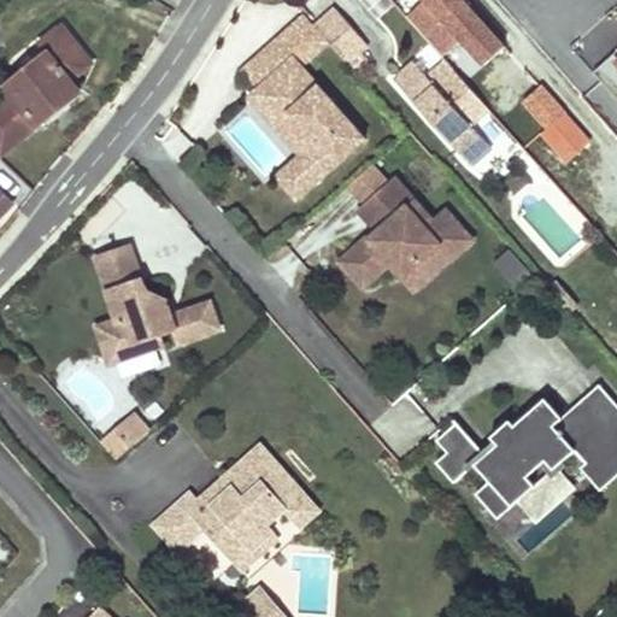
[(365,0),(392,43),(406,35),(386,0),(365,0)]
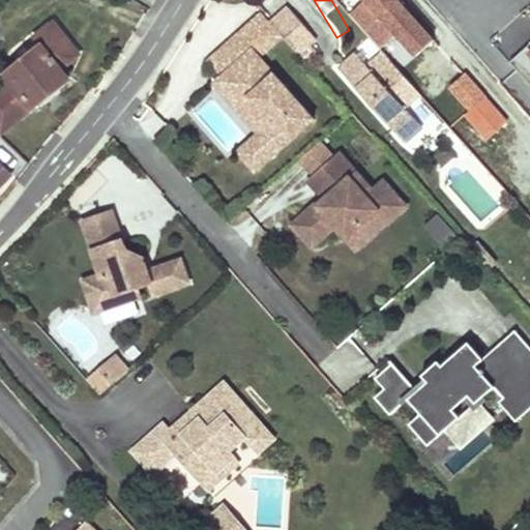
[(362,31),(395,0),(361,0),(347,13),(362,31)]
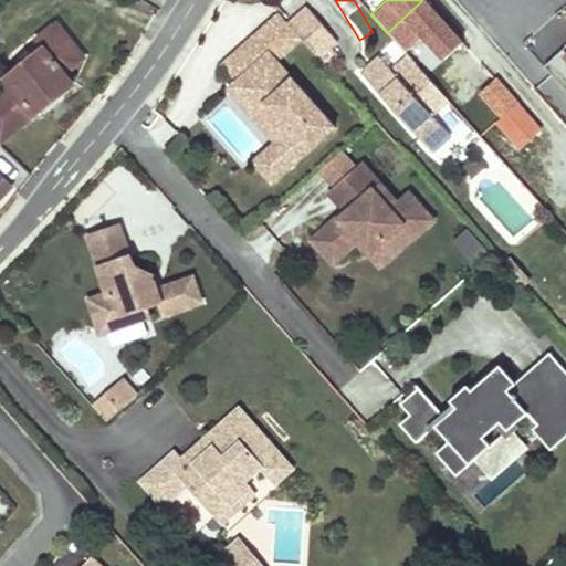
[(461,42),(423,0),(422,0),(387,33),(404,51),(421,35),(442,59),(461,42)]
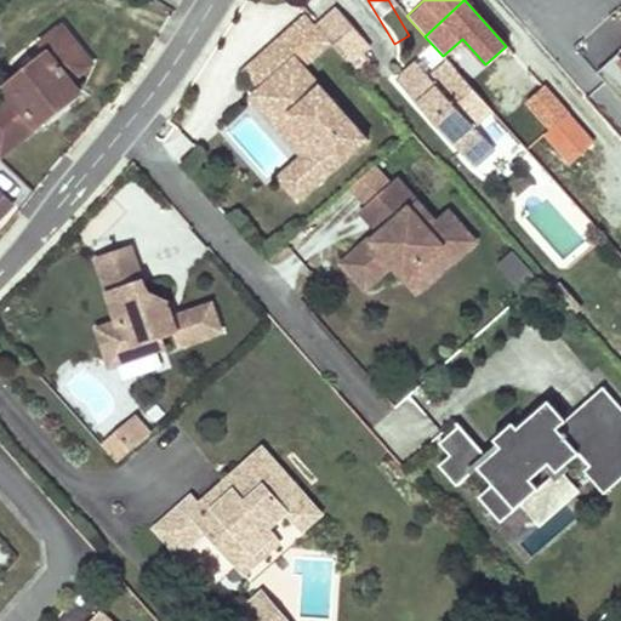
[(335,5),(313,24),(328,40),(347,62),(369,43),(335,5)]
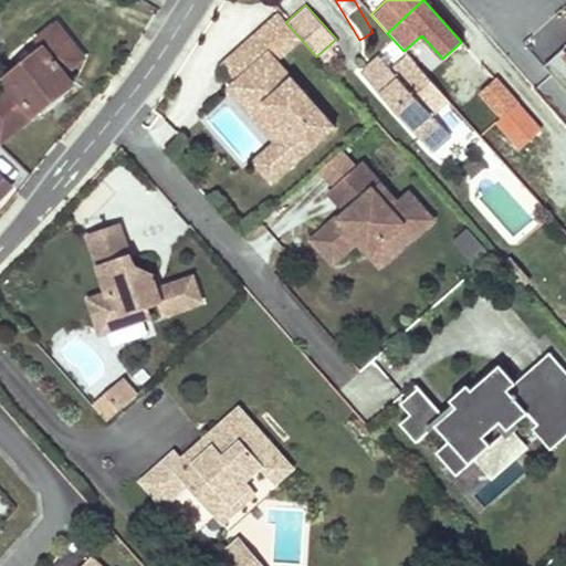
[(247,159),(268,184),(335,126),(275,58),(299,37),(285,22),(275,11),(216,62),(229,77),(220,85),(269,139),(247,159)]
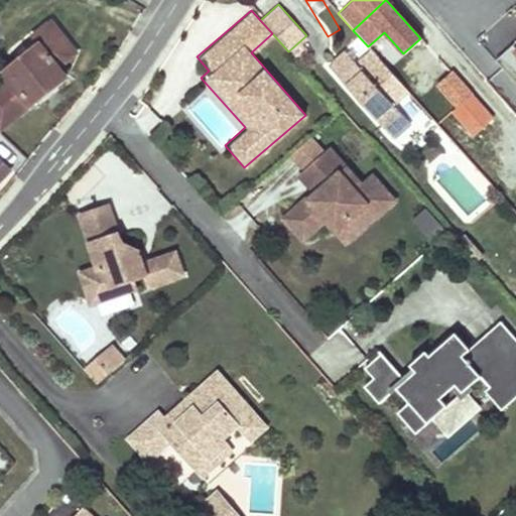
[(0,131),(68,79),(58,68),(77,53),(51,21),(34,35),(40,44),(6,72),(10,78),(0,85),(0,131)]
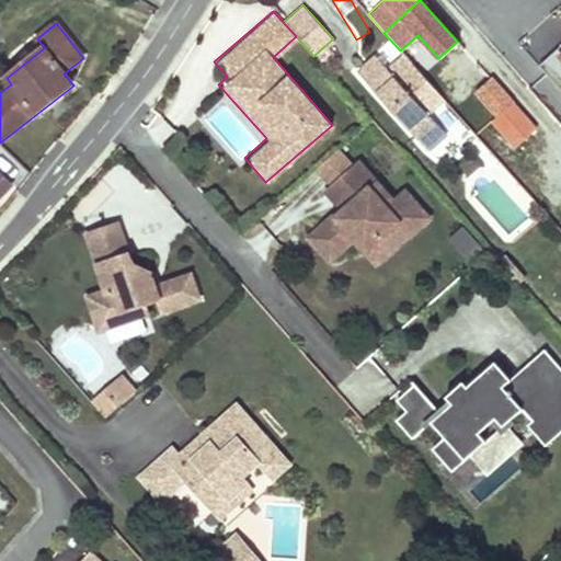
[(560,49),(558,46),(536,65),(560,93),(560,49)]
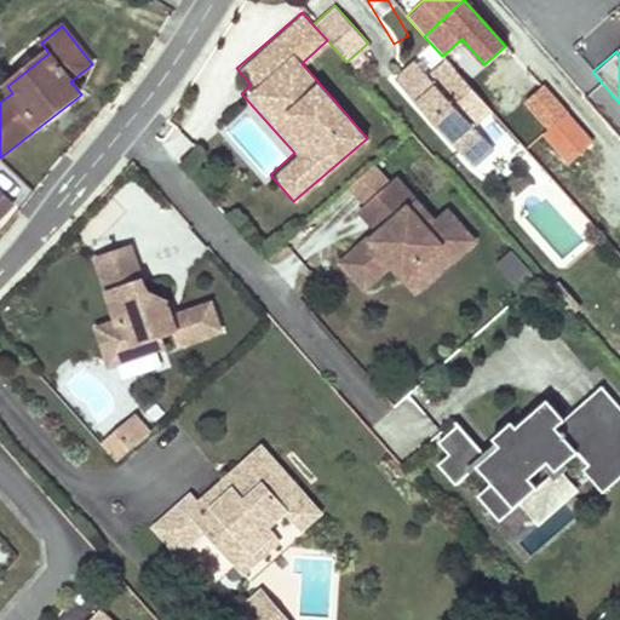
[(413,61),(395,78),(434,121),(452,142),(463,153),(474,166),(494,148),(482,135),(472,122),(488,109),(451,68),(434,82),(413,61)]
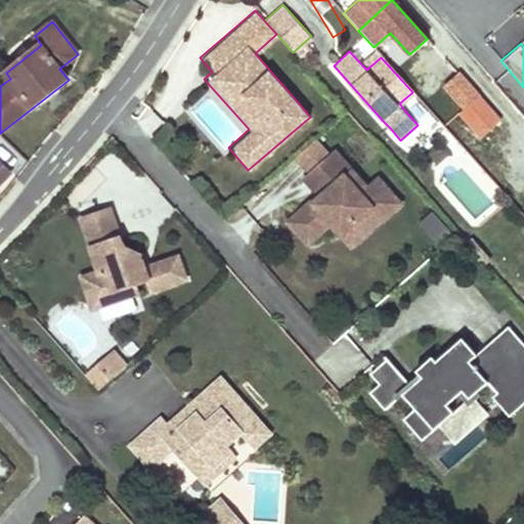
[(477,95),(456,72),(442,84),(463,107),(476,96),(477,95)]
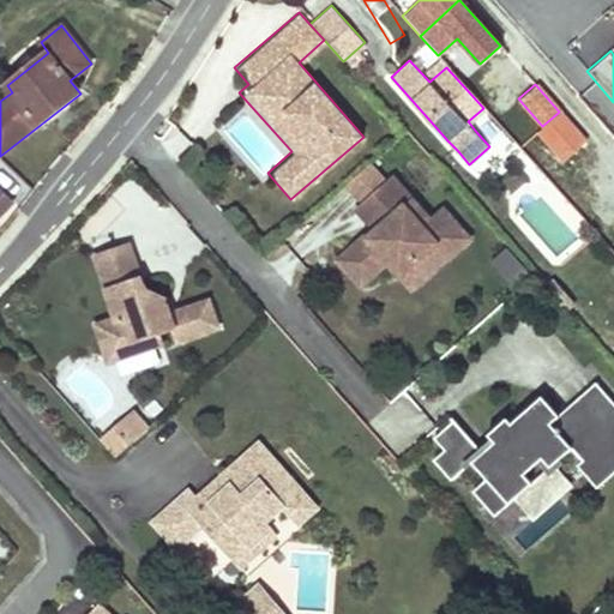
[(584,142),(558,113),(542,126),(537,131),(563,160),(584,142)]
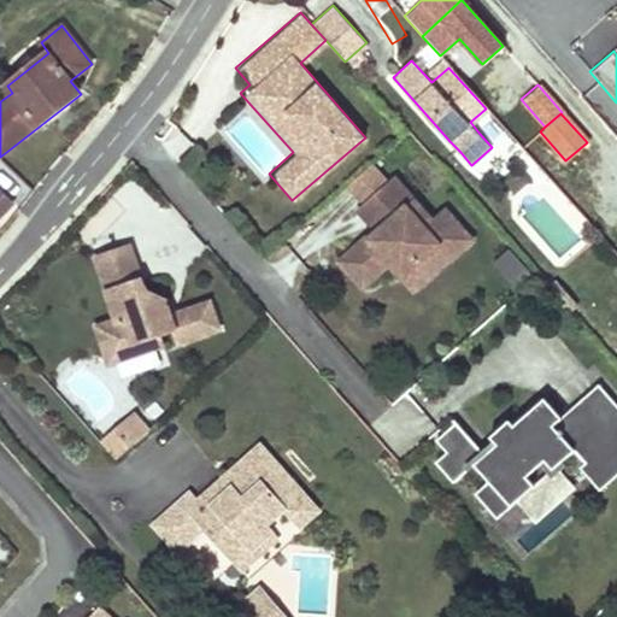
[(388,268),(412,293),(472,242),(442,207),(429,218),(392,176),(385,181),(371,164),(346,186),(360,201),(353,209),(370,229),(334,259),(362,291),(388,268)]
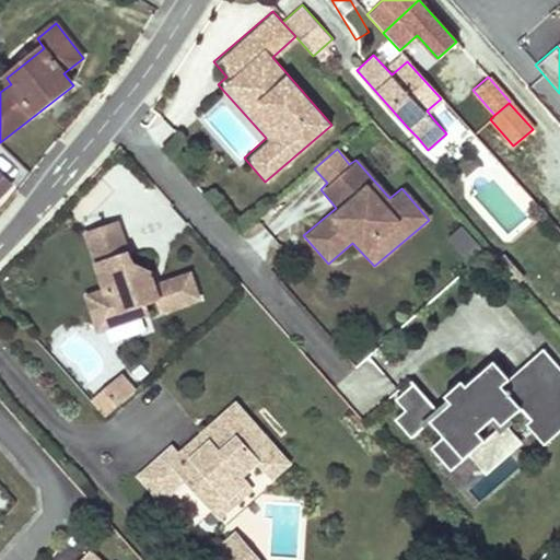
[(0,197),(11,186),(0,174),(0,197)]
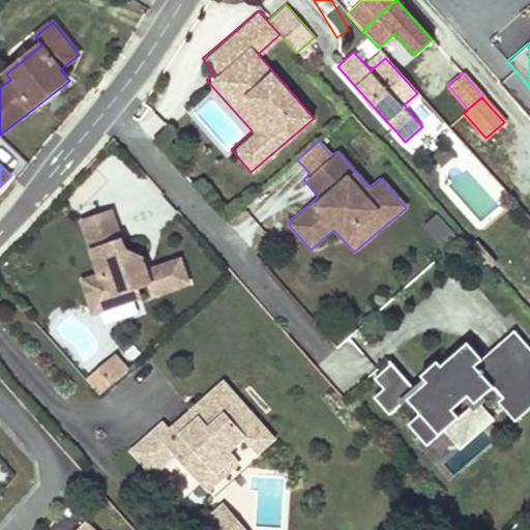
[(113,208),(78,218),(95,271),(79,276),(91,314),(189,282),(180,253),(146,264),(141,254),(120,234),(113,208)]
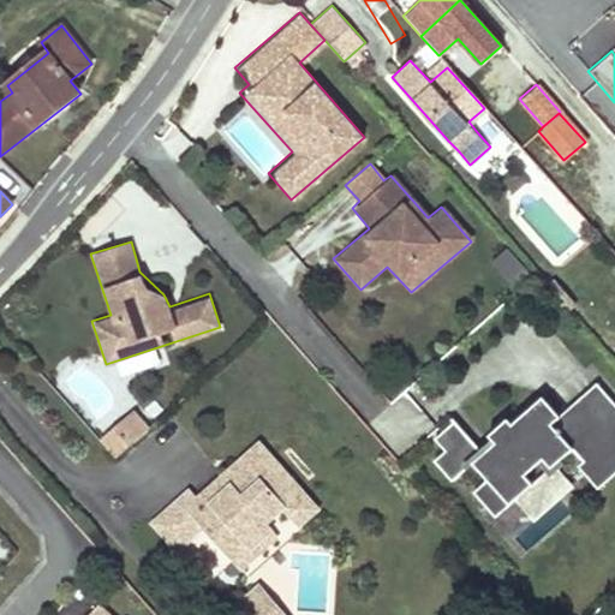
[(513,249),(495,258),(511,290),(529,280),(513,249)]
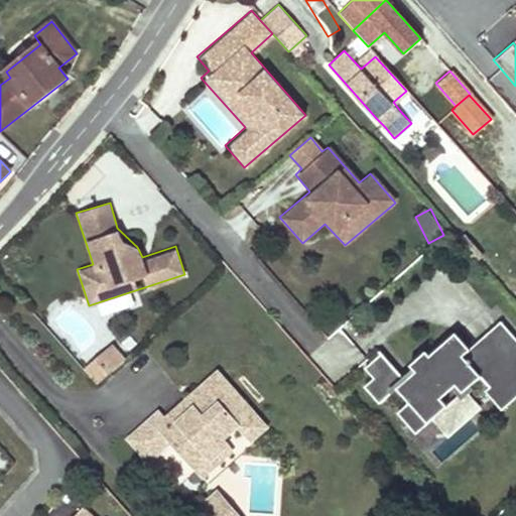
[(515,340),(500,323),(470,350),(456,335),(428,358),(424,353),(410,365),(417,371),(406,381),(383,354),(366,369),(375,379),(366,386),(381,403),(396,389),(408,403),(397,412),(415,433),(432,418),(448,436),(463,423),(480,408),(469,395),(463,400),(460,397),(448,406),(439,396),(453,384),(461,393),(482,375),(491,386),(486,391),(502,409),(515,396),(515,340)]
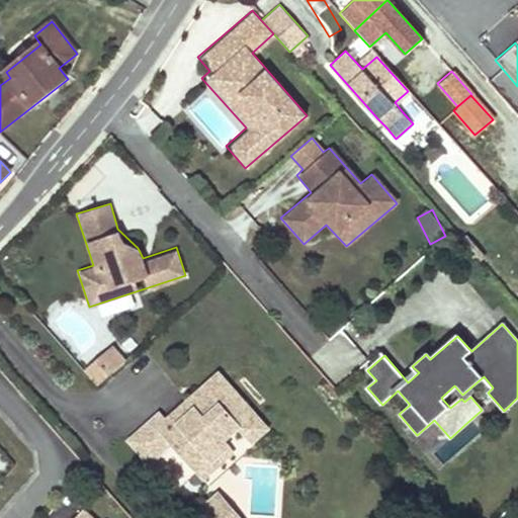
[(109,373),(125,359),(113,344),(97,359),(109,373)]
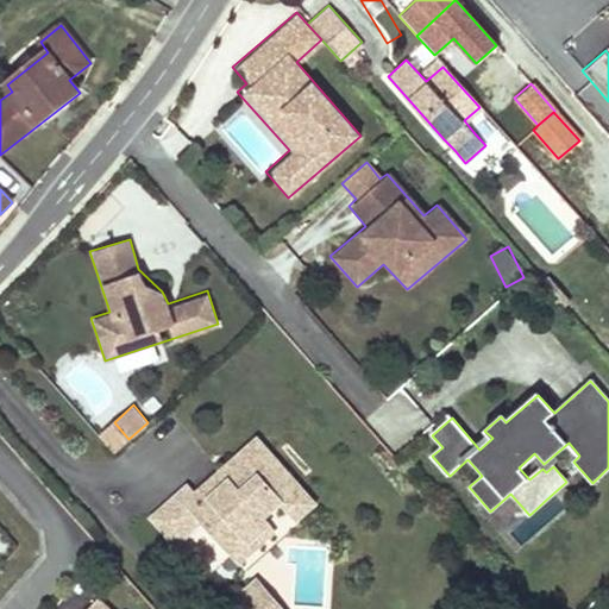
[(129,439),(114,422),(100,434),(114,451),(129,439)]
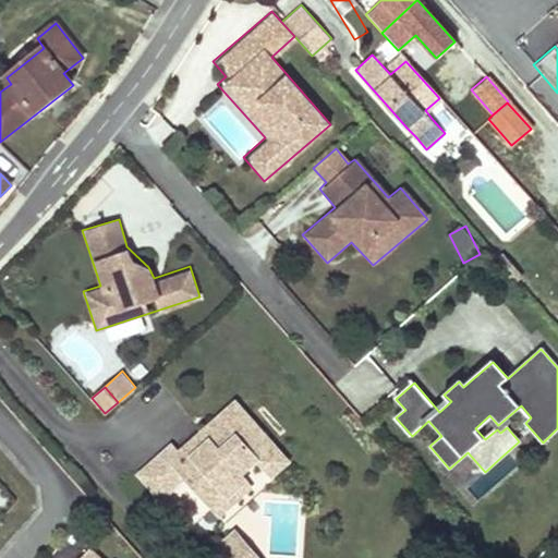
[(169,447),(137,475),(161,500),(186,478),(208,504),(221,492),(227,498),(246,482),(241,475),(255,462),(269,478),(288,462),(237,404),(203,434),(211,444),(185,465),(178,456),(169,447)]
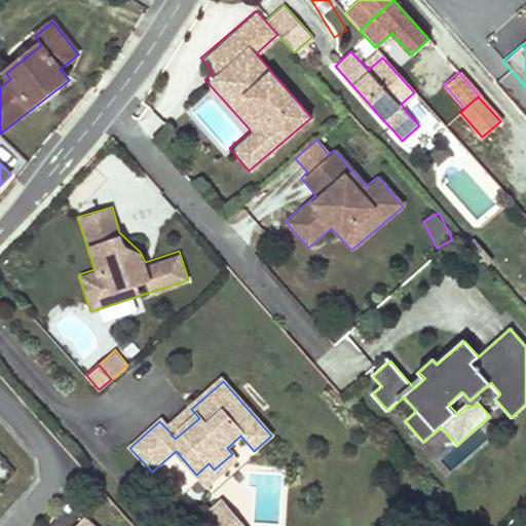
[(199,418),(191,409),(167,429),(175,439),(199,418)]
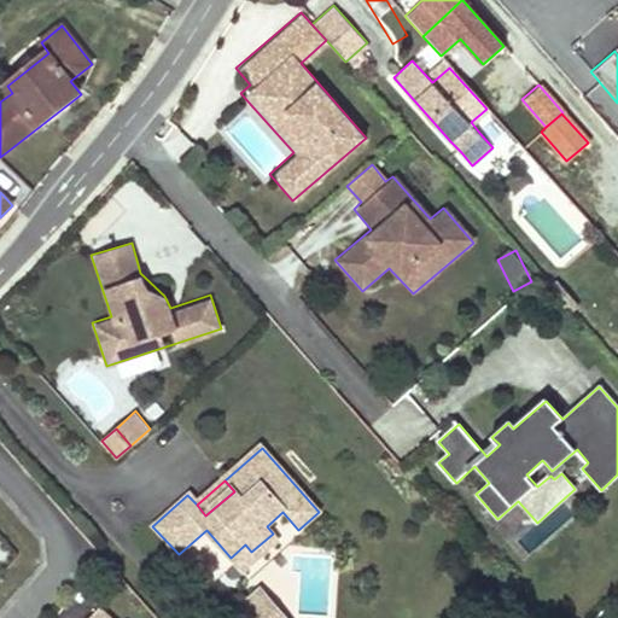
[(529,554),(572,516),(564,505),(519,543),(529,554)]
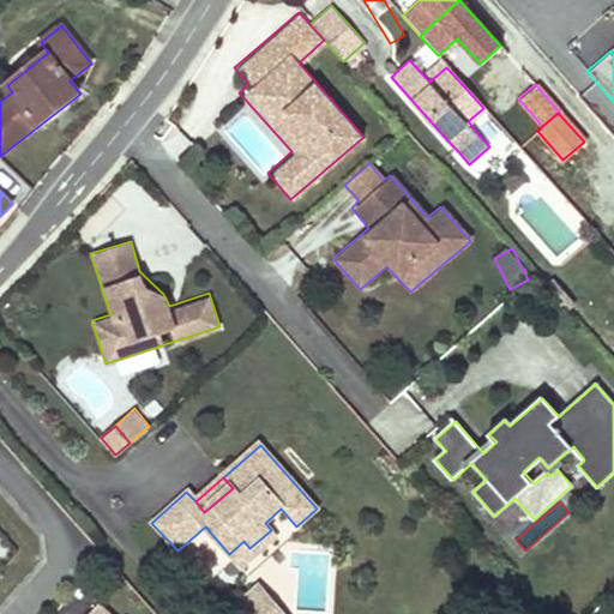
[(277,536),(271,530),(250,548),(244,541),(229,554),(241,567),(277,536)]
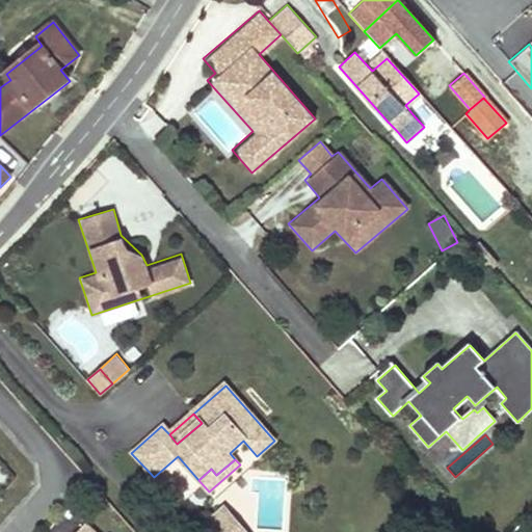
[(105,531),(86,515),(72,531),(105,531)]
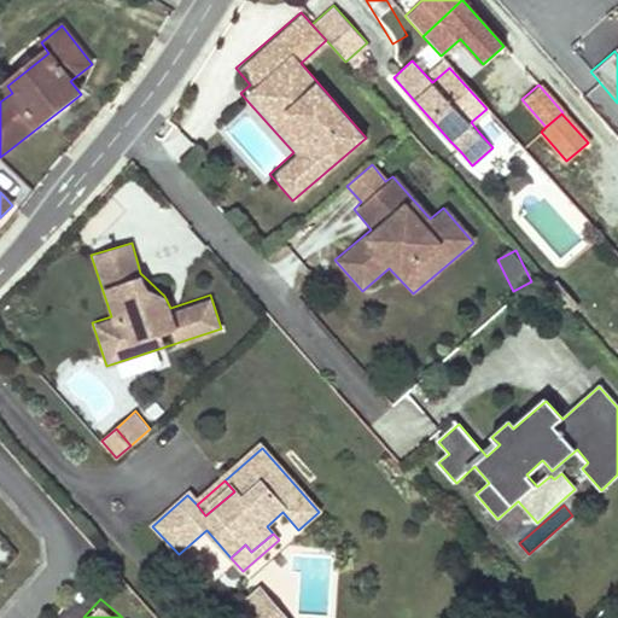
[(286,617),(273,602),(255,617),(286,617)]
